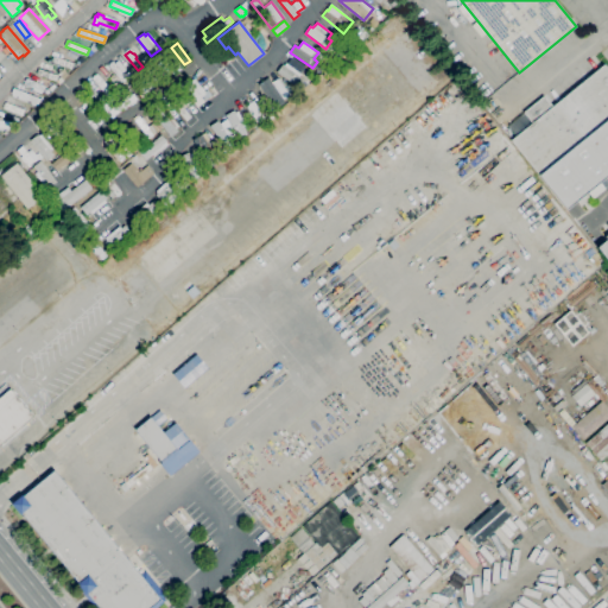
[(71,69),(52,62),(55,56),(74,63),(71,69)]
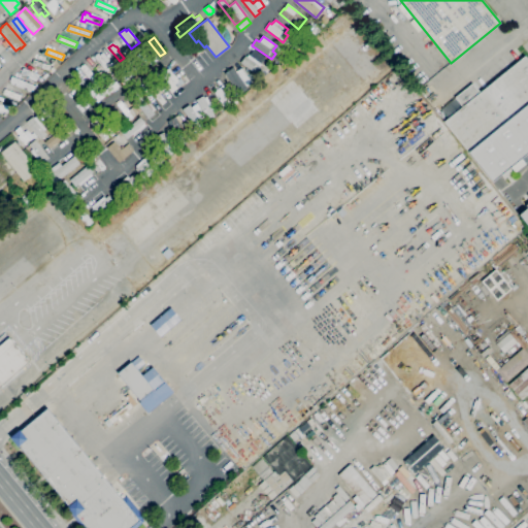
[(259,75),(240,62),(245,56),(246,57),(248,55),(261,64),(260,66),(264,69),(259,75)]
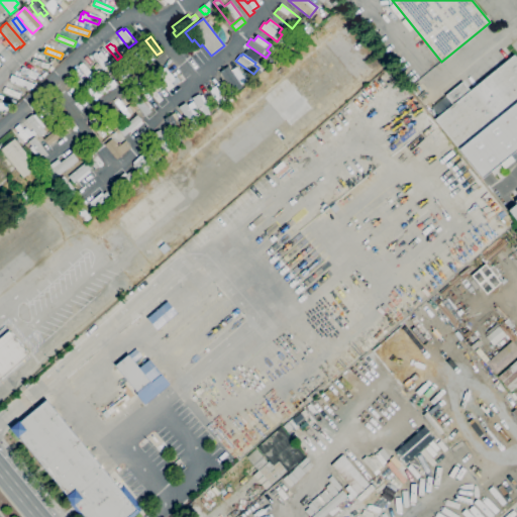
[(516,101),(458,149),(434,120),(452,105),(445,96),(462,82),(470,91),(513,56),(516,60),(516,101)]
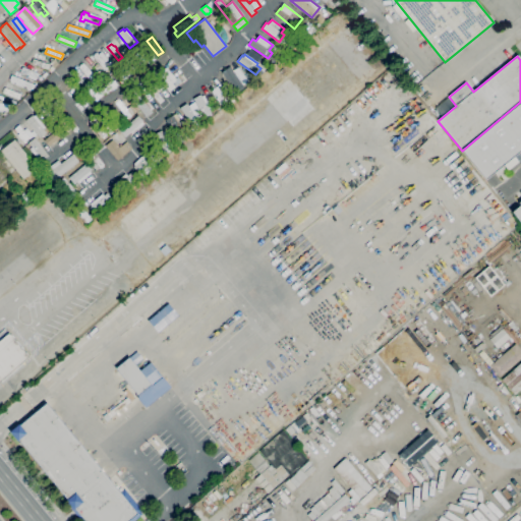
[(47,69),(32,64),(33,59),(49,64),(47,69)]
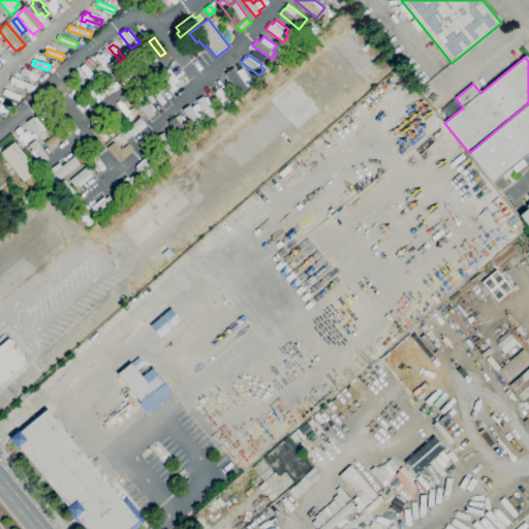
[(92,82),(81,68),(85,65),(96,78),(92,82)]
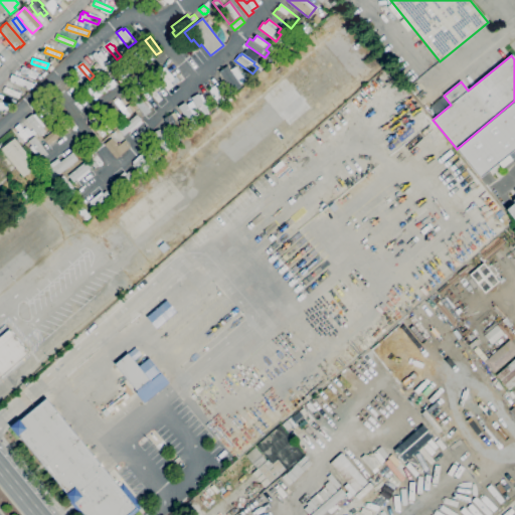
[(167,91),(152,71),(158,67),(161,70),(165,66),(174,79),(170,82),(173,87),(167,91)]
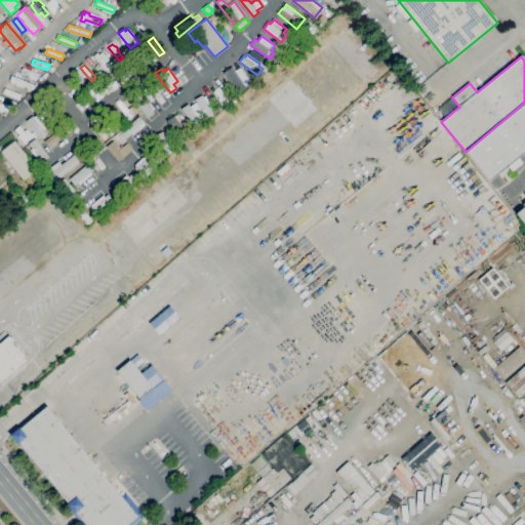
[(237,94),(224,73),(231,68),(234,72),(240,68),(249,81),(243,85),(245,88),(237,94)]
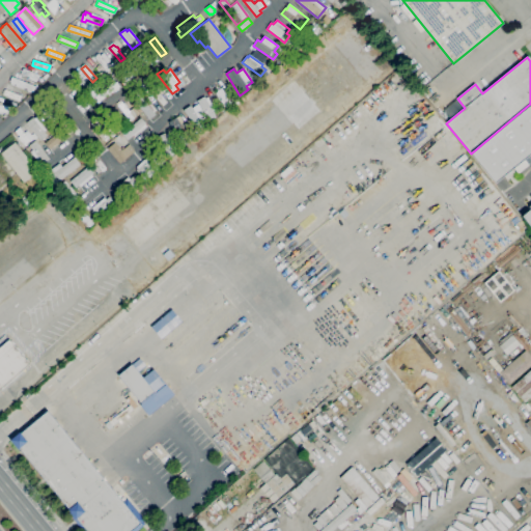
[(37,81),(21,74),(23,70),(39,76),(37,81)]
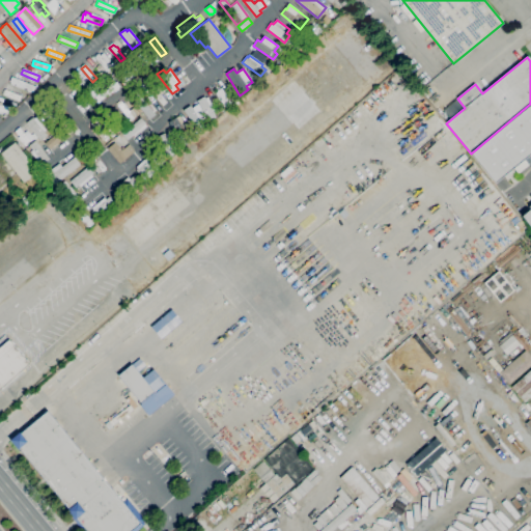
[(19,102),(2,94),(5,89),(21,96),(19,102)]
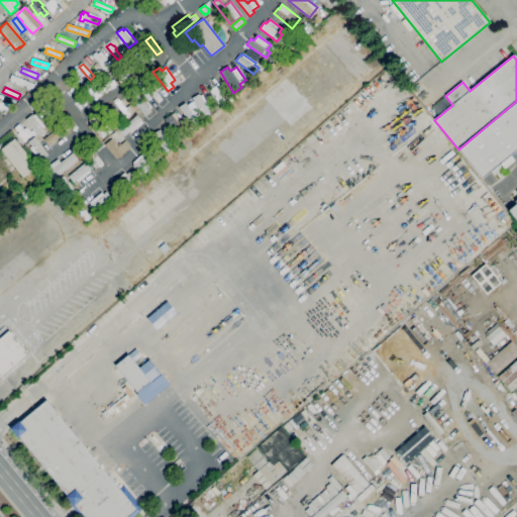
[(159,103),(149,93),(153,89),(163,99),(159,103)]
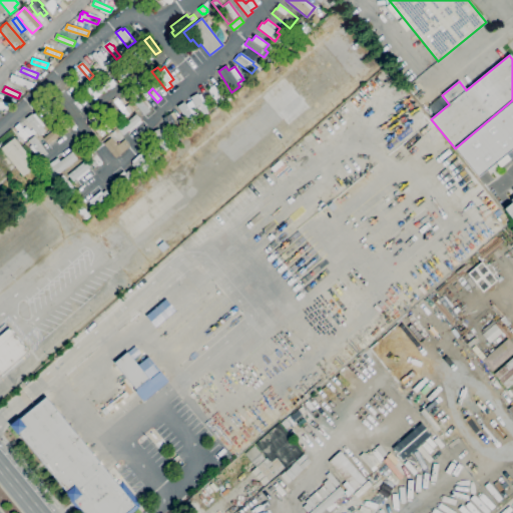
[(131,100),(140,93),(144,98),(141,100),(150,110),(144,115),(131,100)]
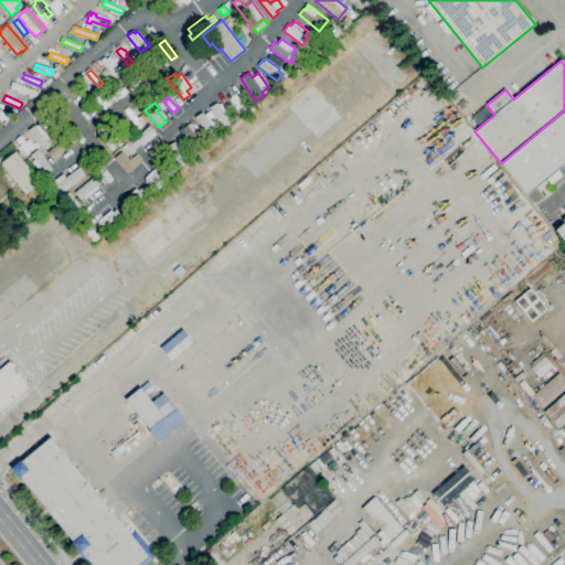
[(222,129),(210,107),(217,103),(219,105),(221,104),(225,110),(223,113),(230,125),(222,129)]
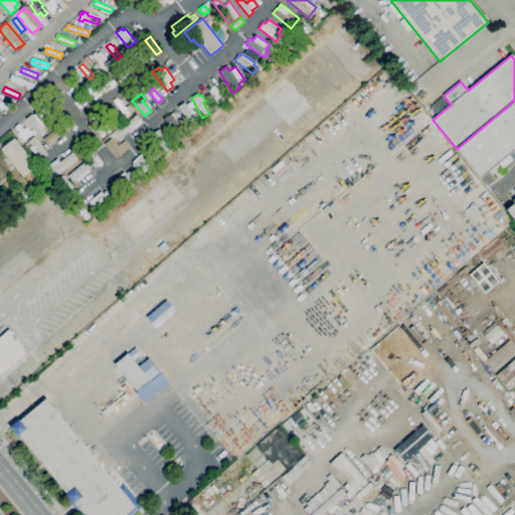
[(126,118),(114,102),(118,99),(125,108),(130,104),(135,110),(126,118)]
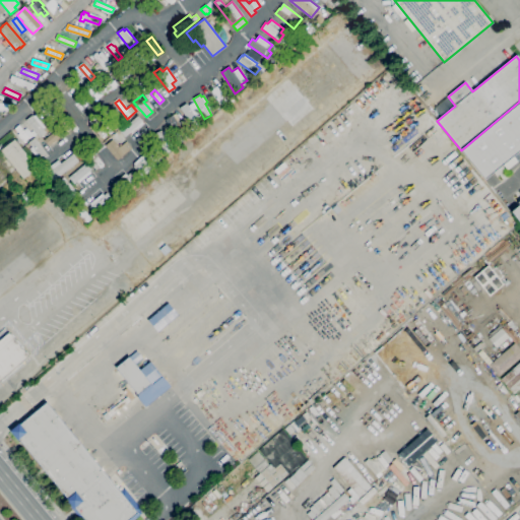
[(519,102),(519,150),(513,156),(517,161),(508,170),(503,165),(501,166),(503,168),(495,175),(494,173),(484,180),(461,150),(519,102)]
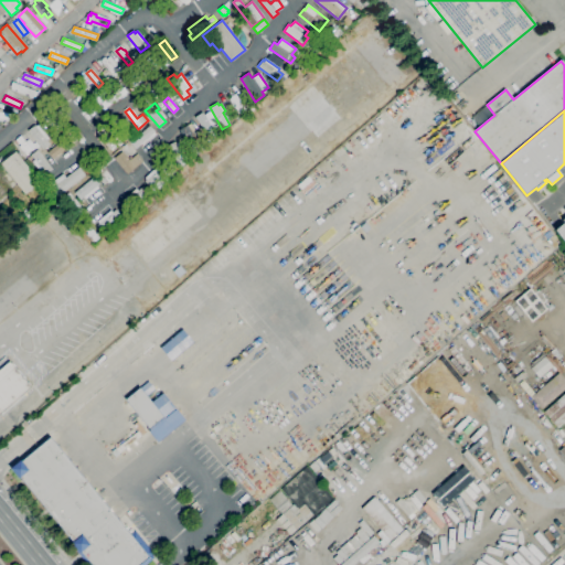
[(206,135),(195,117),(202,113),(214,130),(206,135)]
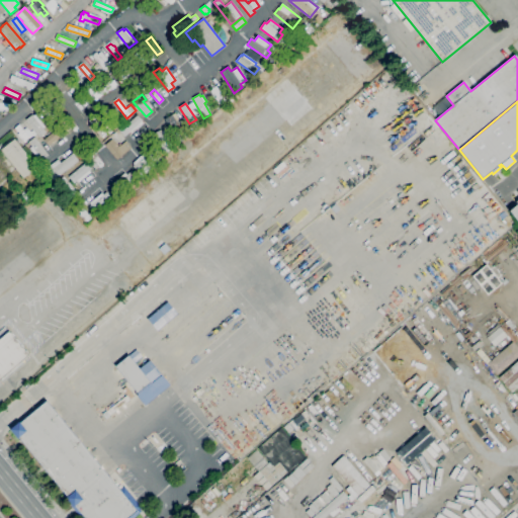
[(114,127),(108,118),(117,111),(121,117),(116,121),(118,124),(114,127)]
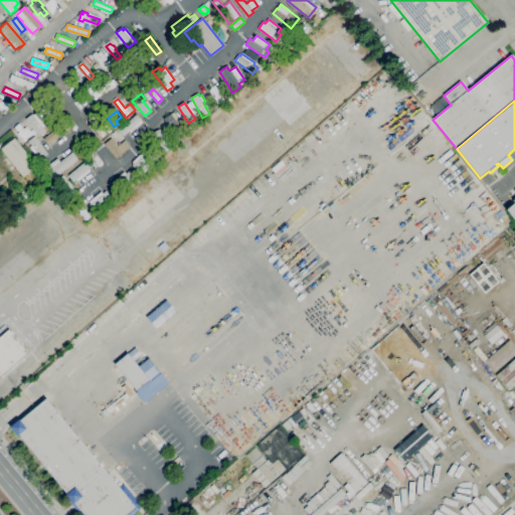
[(39,137),(25,119),(31,114),(32,115),(34,114),(42,124),(40,126),(45,131),(39,137)]
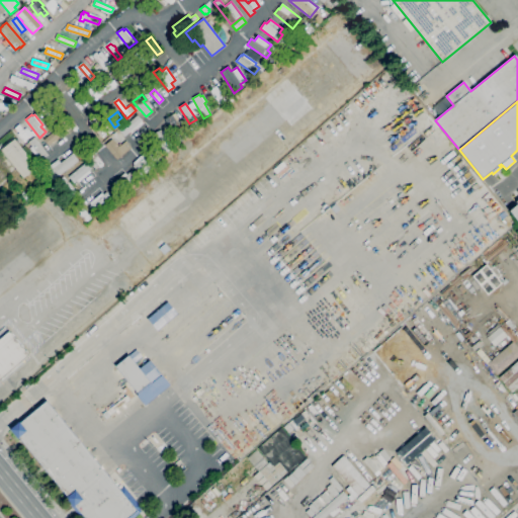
[(73,132),(71,128),(71,130),(63,118),(68,114),(77,128),(73,132)]
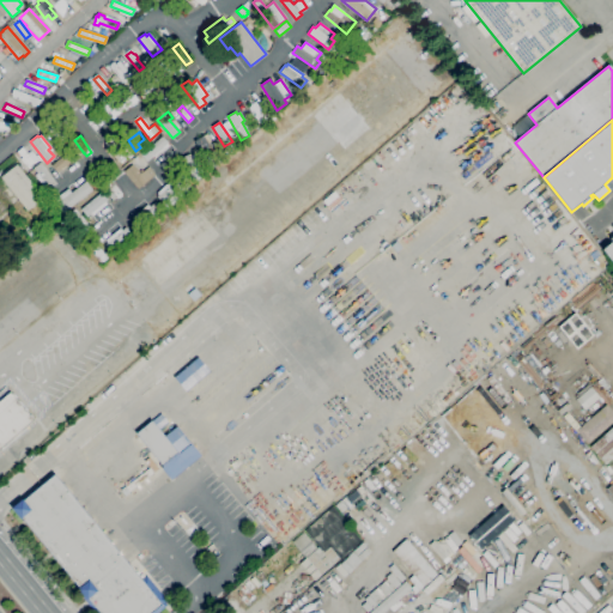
[(205,158),(195,141),(201,137),(202,139),(207,135),(211,143),(212,141),(218,151),(205,158)]
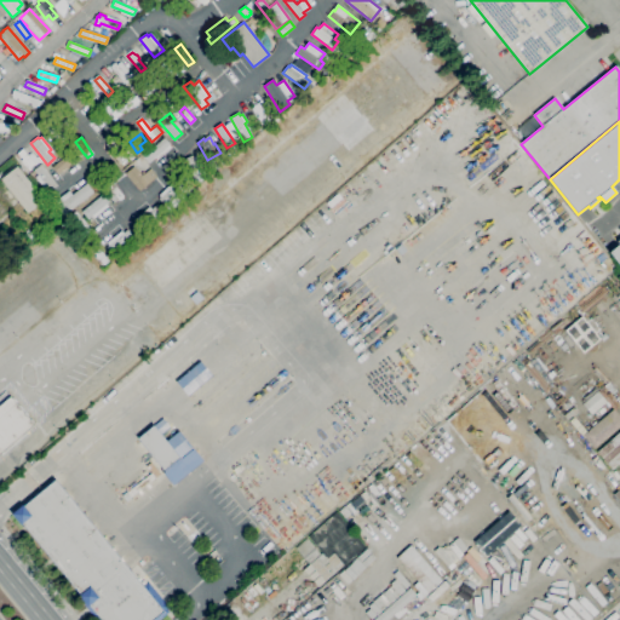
[(148,164),(142,156),(164,138),(170,144),(170,145),(171,148),(158,160),(155,158),(148,164)]
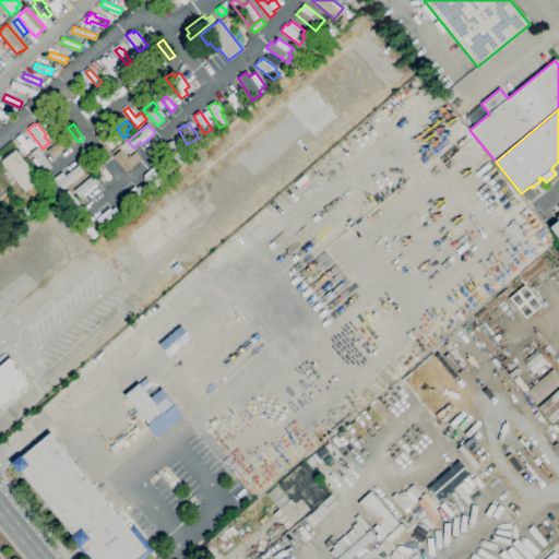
[(26,151),(15,138),(20,134),(31,147),(26,151)]
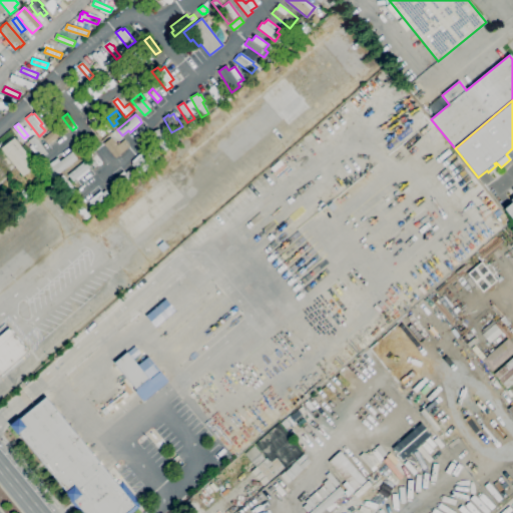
[(100,136),(92,127),(96,123),(104,133),(100,136)]
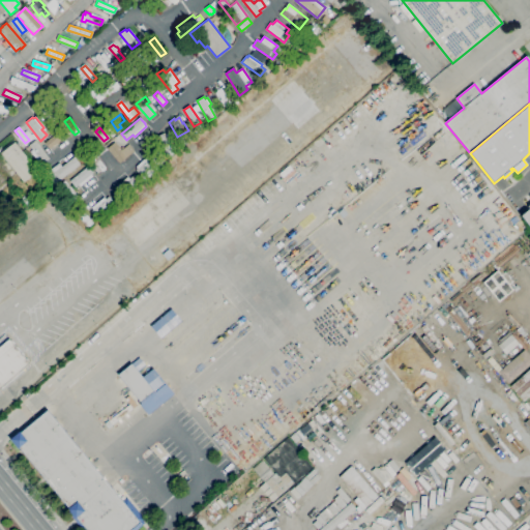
[(50,149),(45,143),(56,134),(61,140),(55,145),(54,145),(50,149)]
